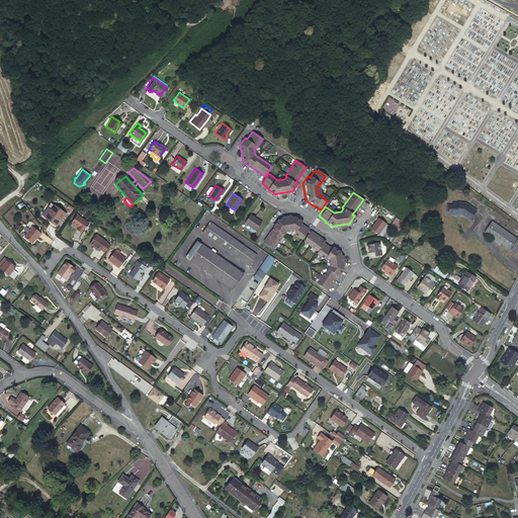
[(457,204),(452,203),(451,211),(450,213),(455,214),(456,212),(459,213),(469,221),(476,211),(465,204),(457,203),(457,204)]
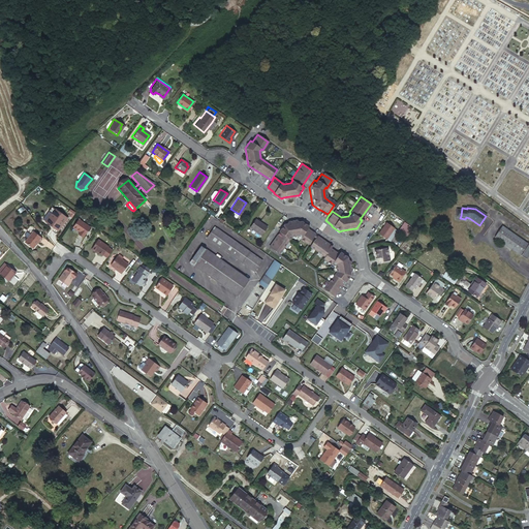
[(52,215),(48,222),(58,229),(66,218),(54,209),(51,214),(52,215)]
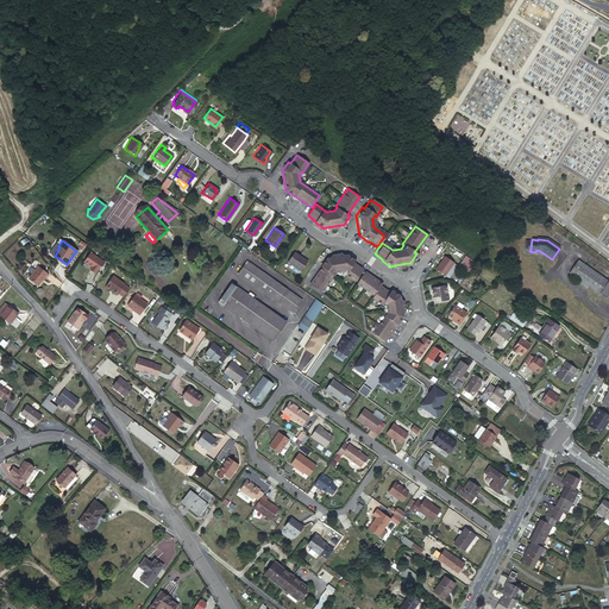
[(293,251),(286,261),(300,270),(307,261),(293,251)]
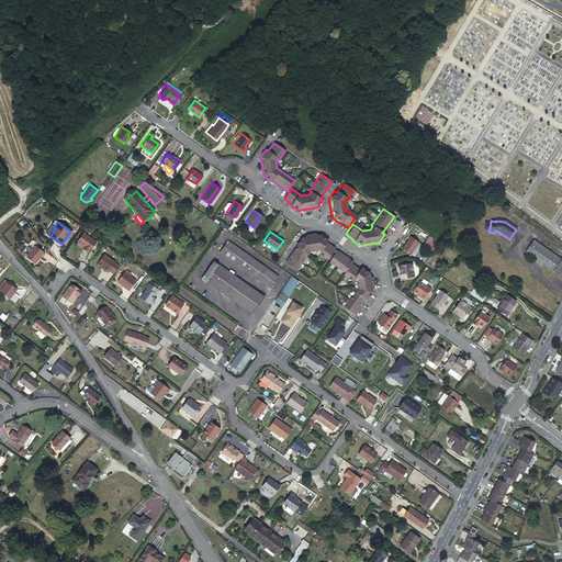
[(82,234),(77,242),(85,247),(83,248),(88,251),(94,243),(82,234)]
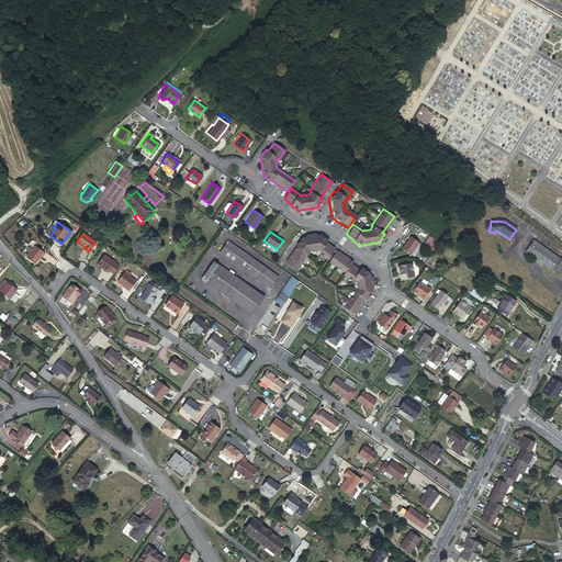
[(318,235),(305,237),(302,237),(296,246),(285,261),(296,269),(310,250),(317,249),(321,250),(319,253),(327,258),(334,250),(335,248),(327,242),(328,239),(321,234),(318,235)]
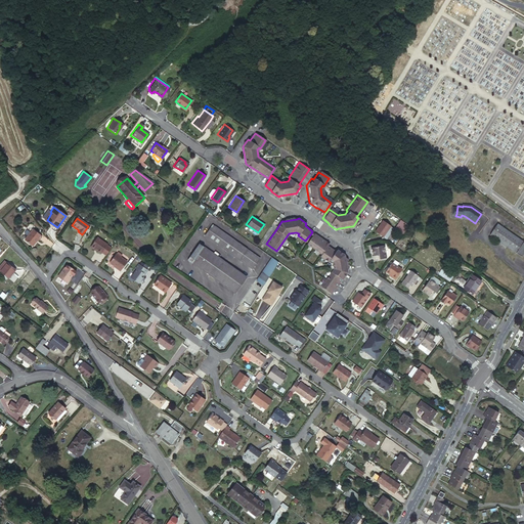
[(383,221),(375,232),(383,237),(391,226),(383,221)]
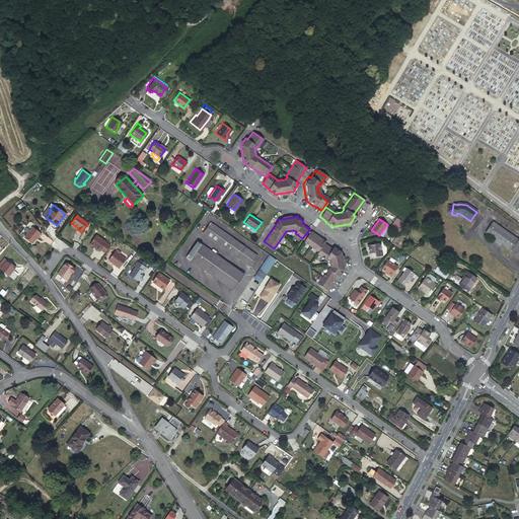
[(518,240),(493,222),(488,229),(518,251),(518,240)]
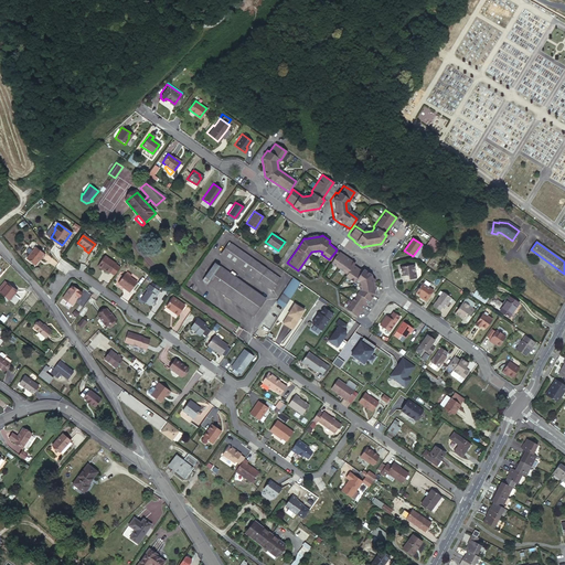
[(222,255),(259,281),(273,290),(279,279),(267,270),(230,244),(222,255)]
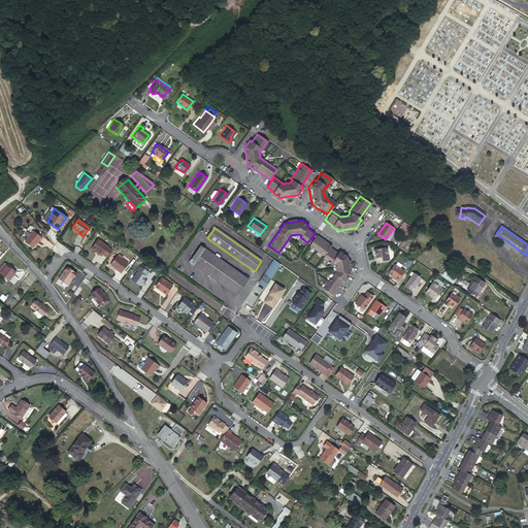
[(36,232),(28,242),(36,249),(41,241),(42,242),(45,238),(36,232)]
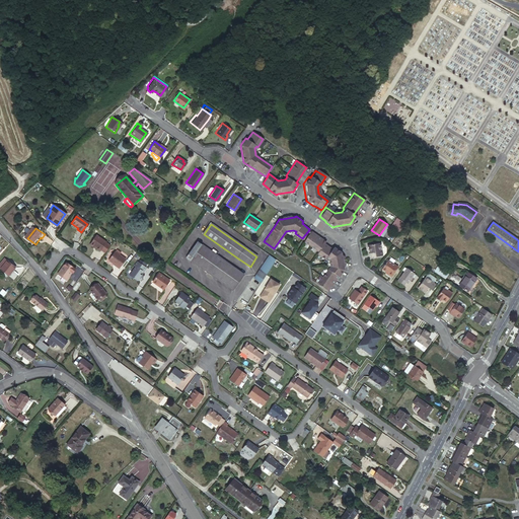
[(517,255),(518,252),(518,251),(488,229),(485,233),(517,255)]
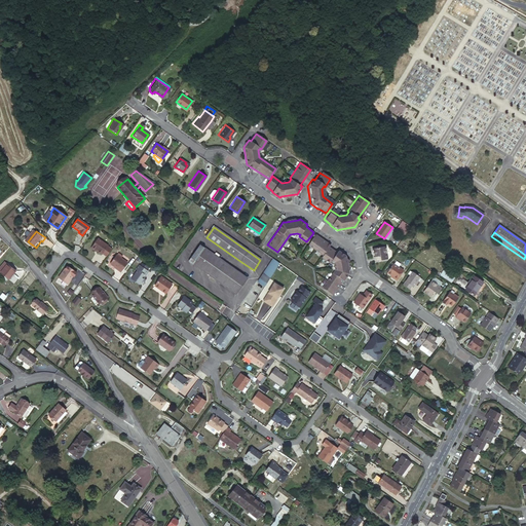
[(348,270),(346,257),(345,255),(338,250),(337,252),(329,247),(331,245),(315,234),(314,235),(308,243),(324,255),(323,256),(331,261),(331,260),(334,262),(335,271),(325,286),(324,288),(333,294),(343,279),(343,280),(348,273),(348,270)]
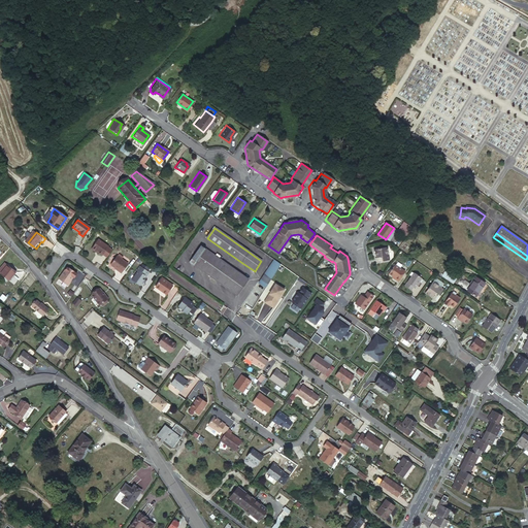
[(102,255),(106,258),(111,251),(107,248),(108,246),(98,240),(92,249),(102,255)]
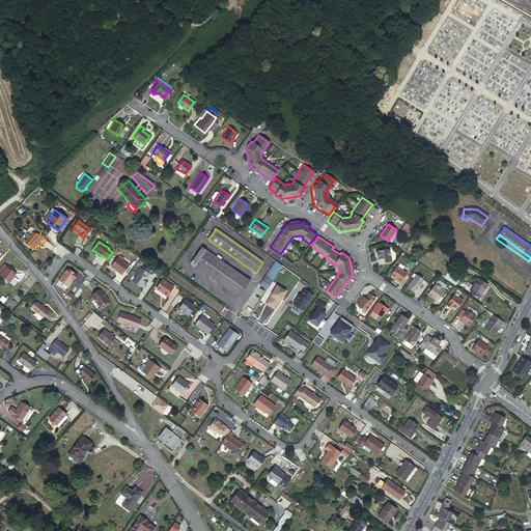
[(202,248),(191,264),(239,298),(250,282),(202,248)]
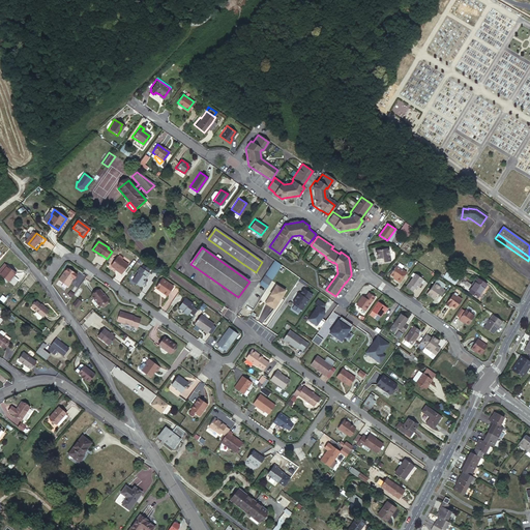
[(389,248),(376,252),(377,260),(383,259),(384,263),(391,262),(389,248)]
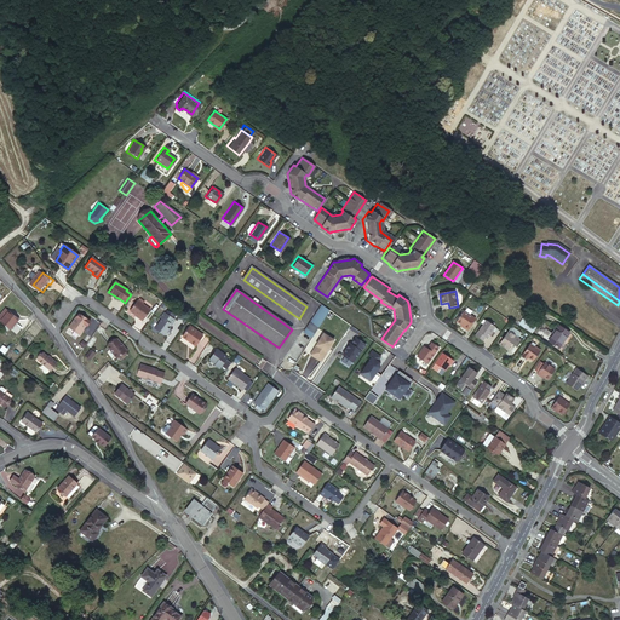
[(137,302),(131,311),(139,316),(138,317),(143,321),(150,310),(137,302)]
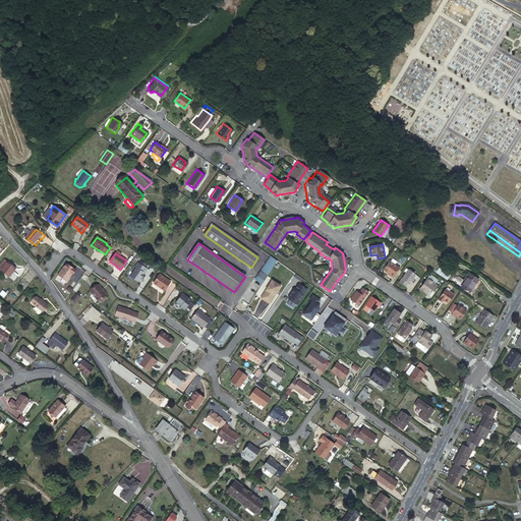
[(271,256),(255,280),(264,284),(278,262),(271,256)]
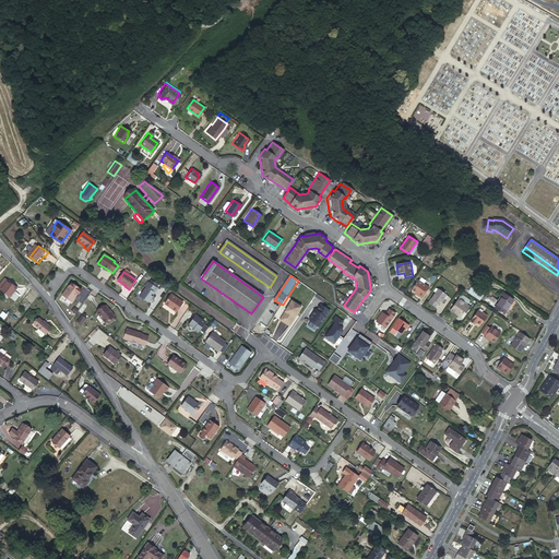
[(6,280),(0,286),(0,289),(10,298),(18,289),(6,280)]
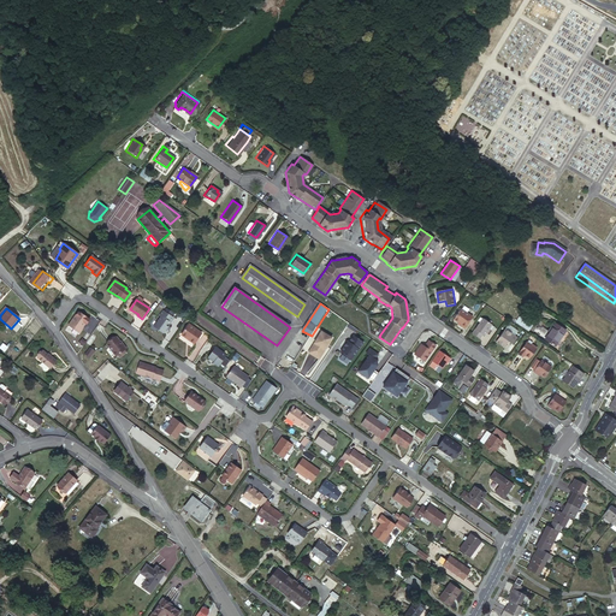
[(169,325),(173,318),(171,318),(173,314),(166,309),(165,312),(164,312),(160,317),(161,317),(154,327),(163,333),(166,329),(165,326),(166,325),(169,325)]
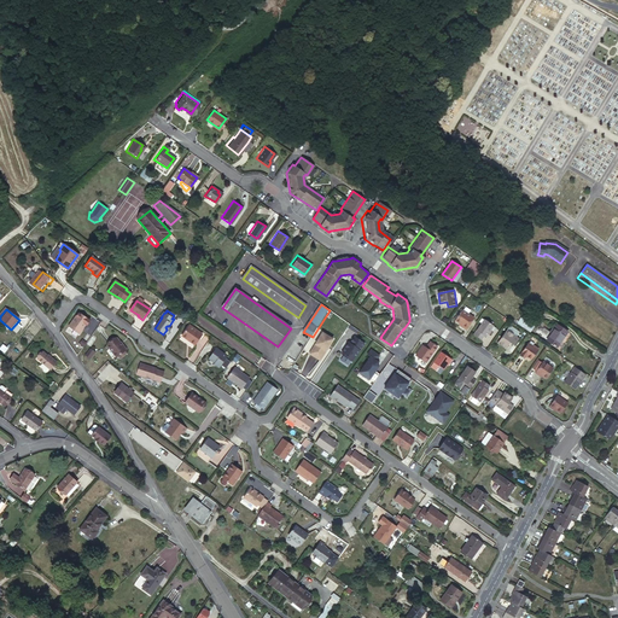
[(466,331),(474,319),(462,310),(455,321),(460,324),(464,326),(462,327),(466,331)]
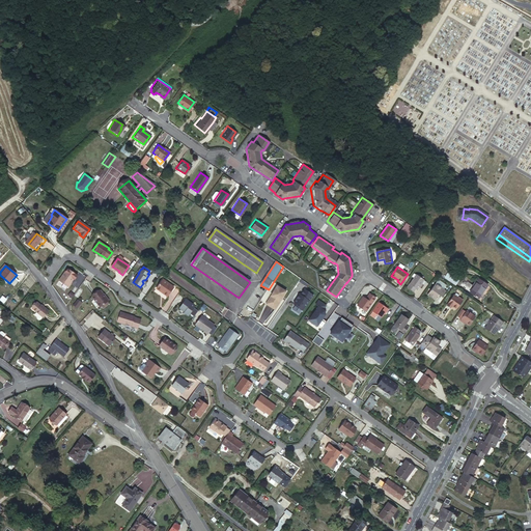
[(65,272),(59,280),(68,285),(74,278),(75,278),(78,275),(71,270),(68,274),(65,272)]
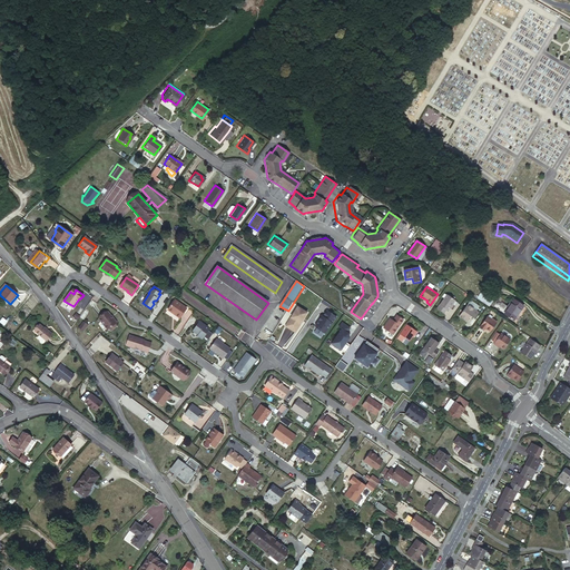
[(489,305),(492,300),(480,292),(477,297),(489,305)]
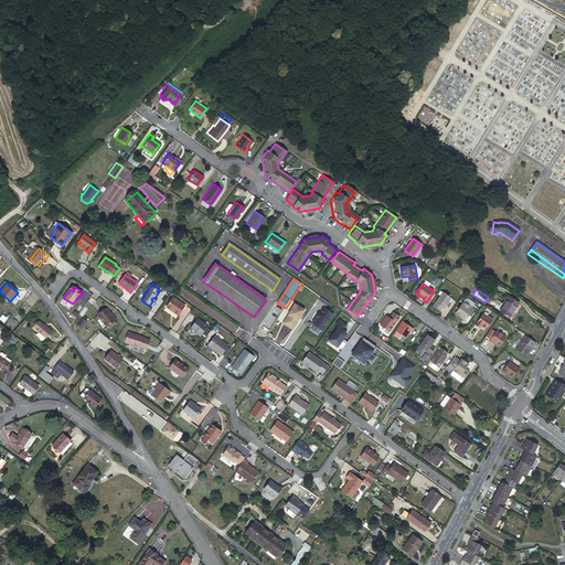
[(451,298),(444,292),(433,306),(440,311),(443,307),(444,308),(451,298)]
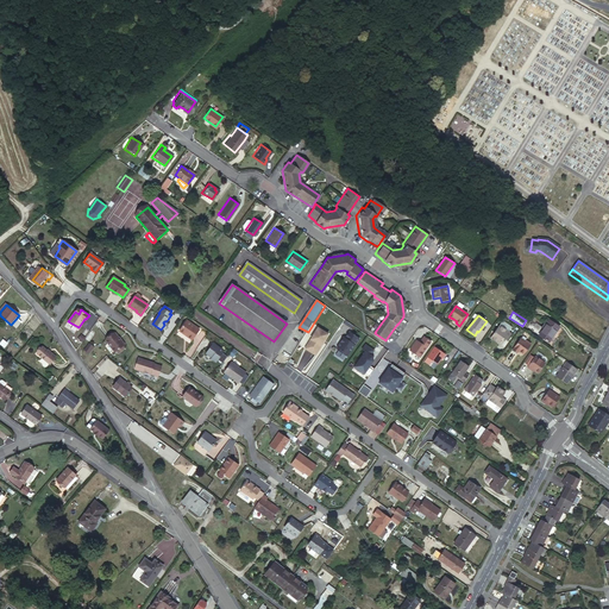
[(550,341),(559,327),(550,320),(539,336),(550,341)]
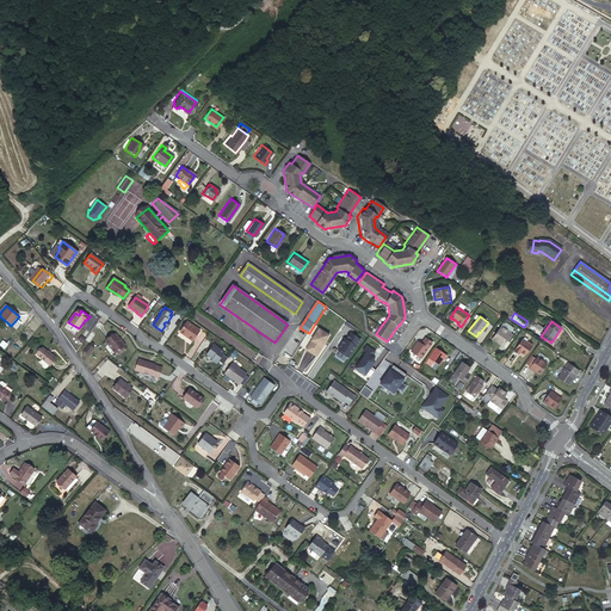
[(186,322),(180,333),(192,341),(199,332),(186,322)]
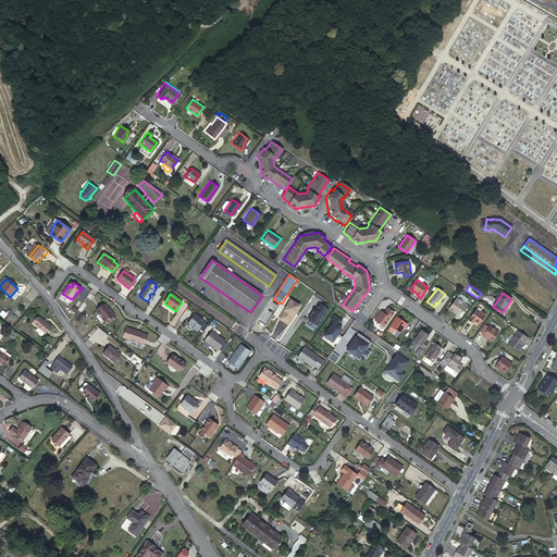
[(277,319),(289,325),(300,304),(289,297),(277,319)]
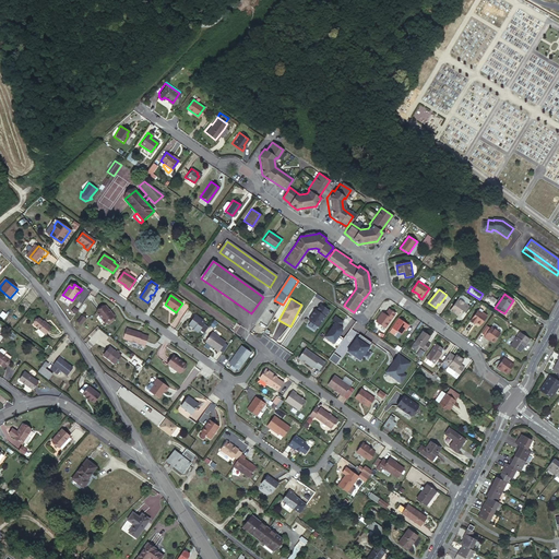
[(459,298),(450,310),(458,316),(461,310),(465,312),(470,307),(459,298)]
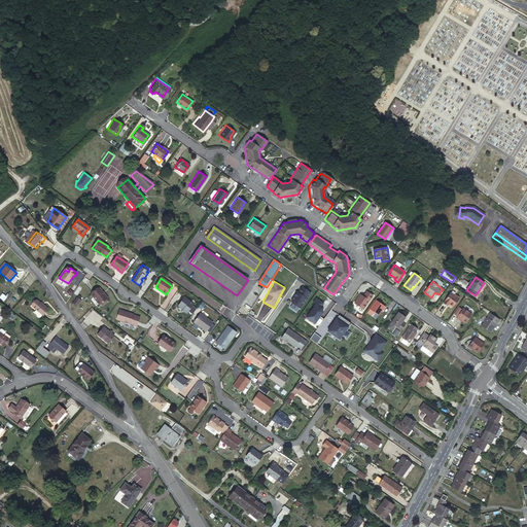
[(98,287),(91,292),(99,303),(100,302),(106,297),(107,296),(103,292),(102,292),(98,287)]
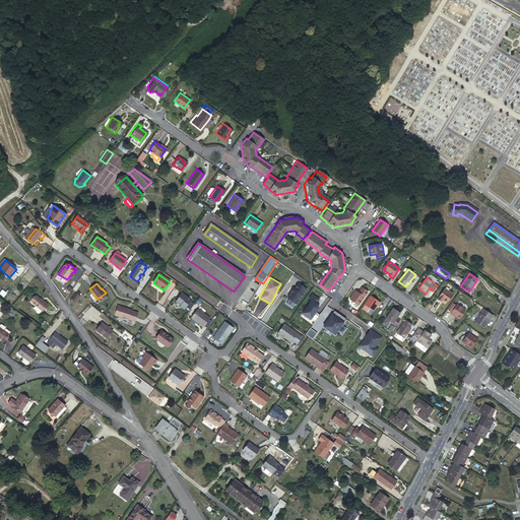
[(358,305),(368,291),(362,287),(359,293),(355,290),(349,299),(352,301),(358,305)]
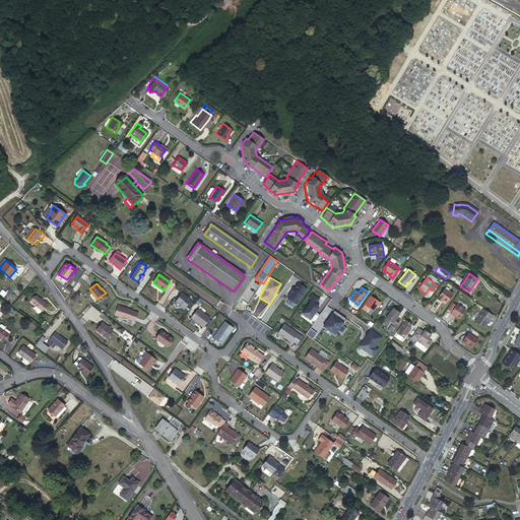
[(449,291),(445,288),(438,299),(442,302),(443,300),(448,303),(453,294),(449,290),(449,291)]
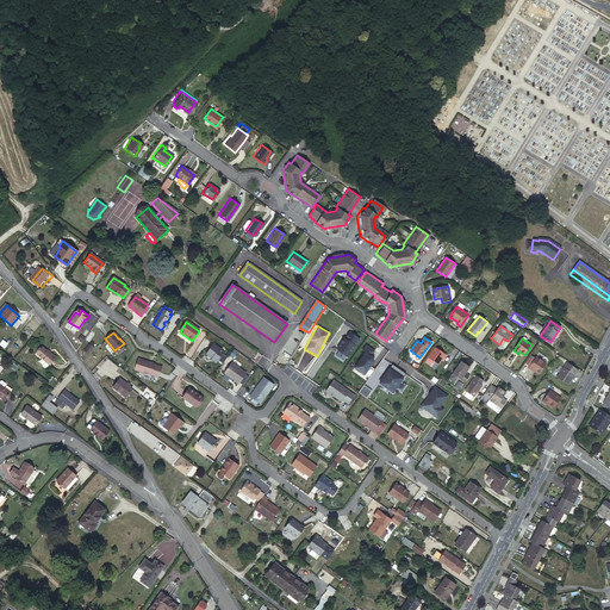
[(89,343),(83,349),(88,354),(94,347),(89,343)]
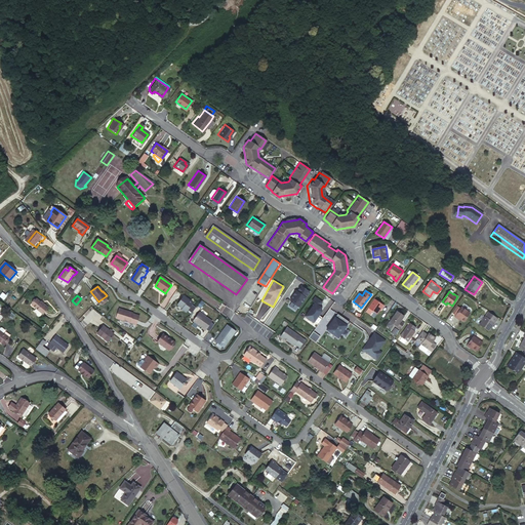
[(184,296),(177,305),(183,309),(182,310),(186,313),(193,303),(184,296)]
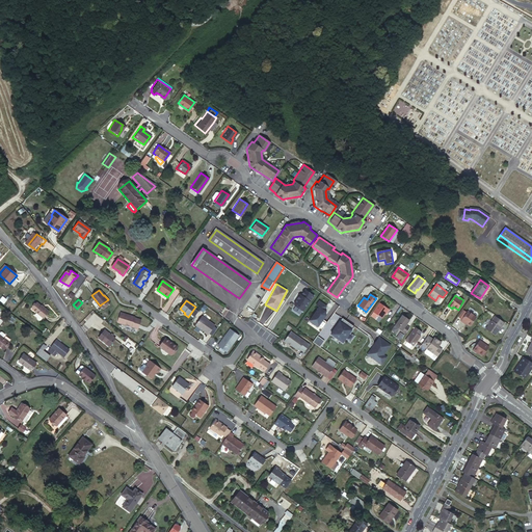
[(50,311),(43,306),(38,302),(33,309),(45,317),(50,311)]
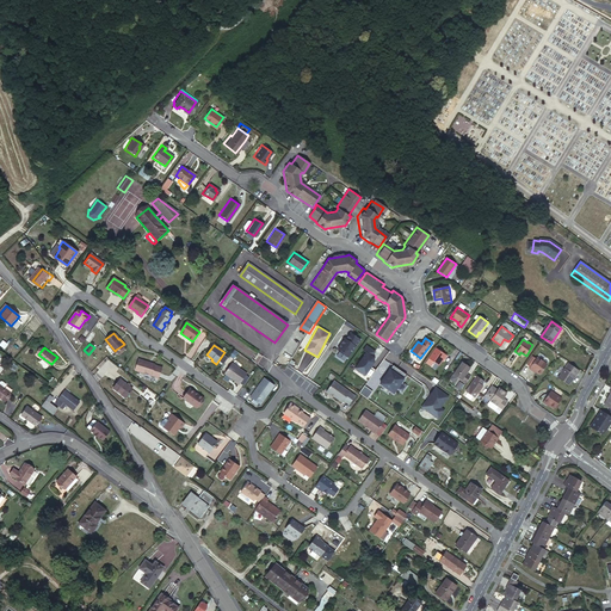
[(444,359),(446,356),(434,347),(427,358),(429,358),(432,360),(438,365),(443,359),(444,359)]
